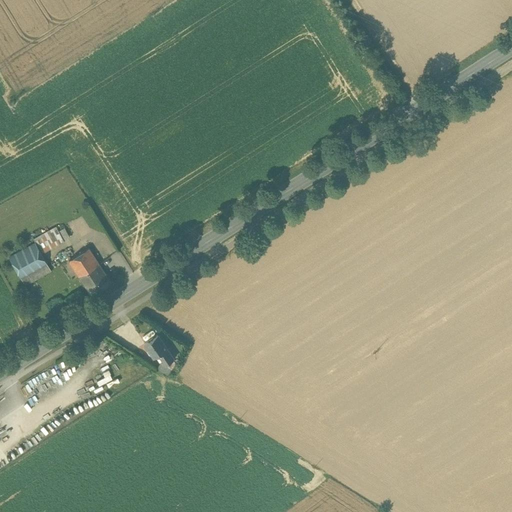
[(65,230),(60,233),(65,241),(70,238),(65,230)]
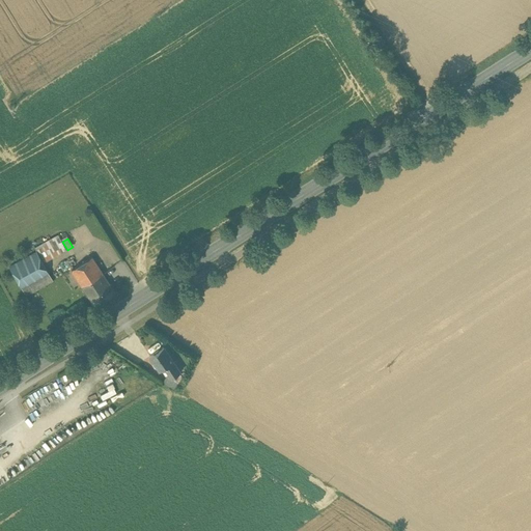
[(61,241),(11,269),(28,297),(54,282),(44,263),(67,250),(62,242),(61,241)]
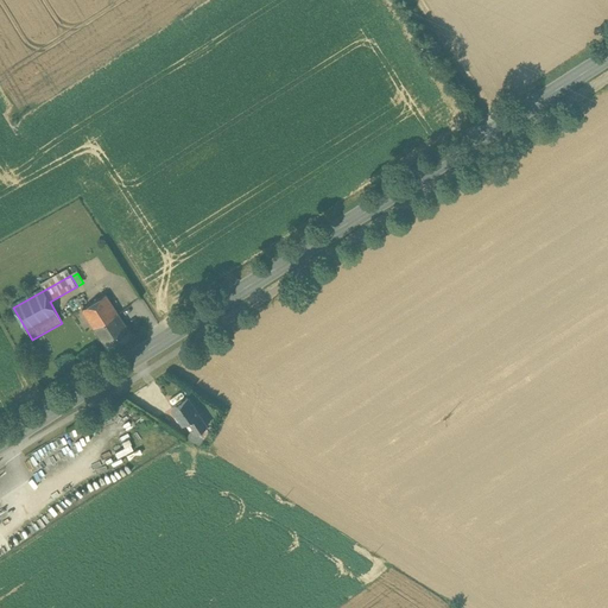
[(88,305),(82,309),(95,329),(120,314),(107,292),(88,305)]
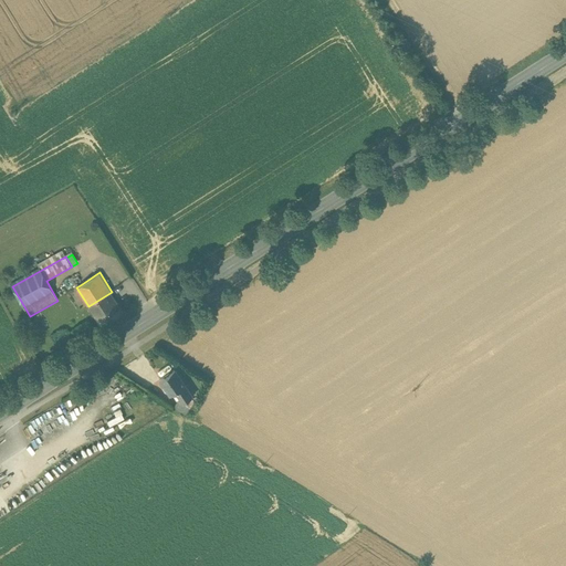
[(79,279),(73,282),(76,287),(82,284),(79,279)]
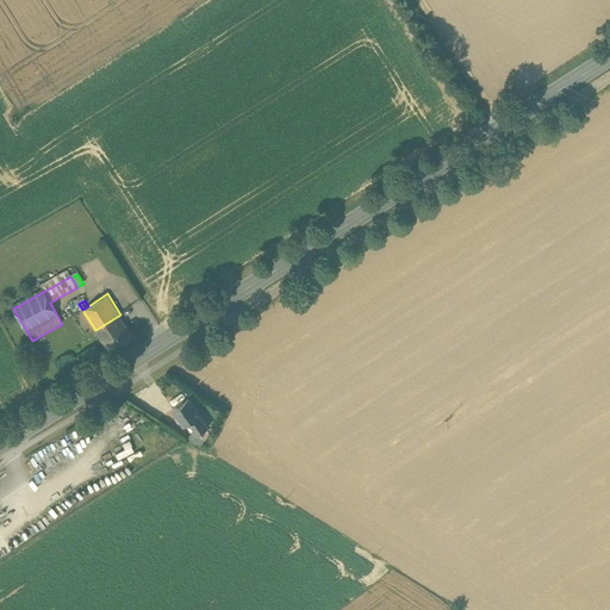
[(120,315),(95,330),(109,352),(134,335),(120,315)]
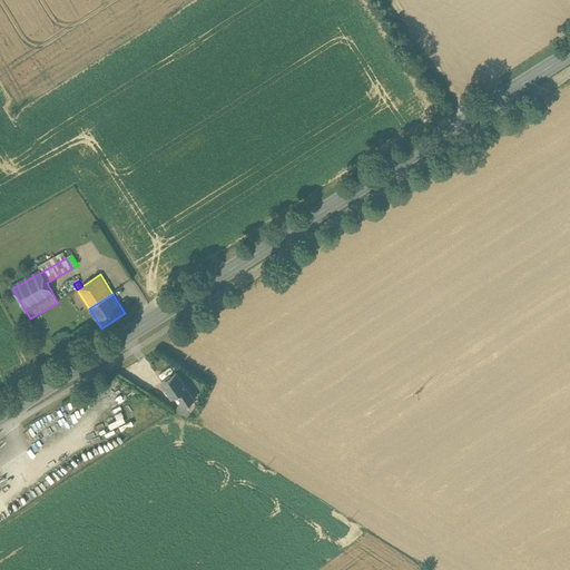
[(187,389),(177,373),(161,384),(173,399),(178,395),(185,391),(187,389)]
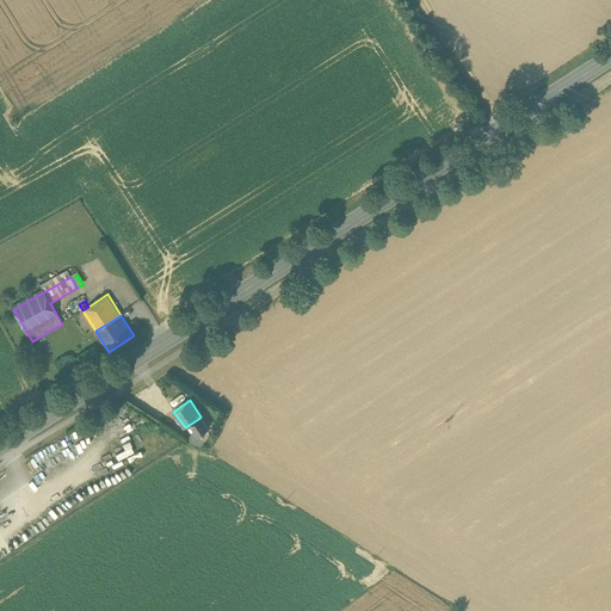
[(205,430),(198,419),(191,424),(199,434),(205,430)]
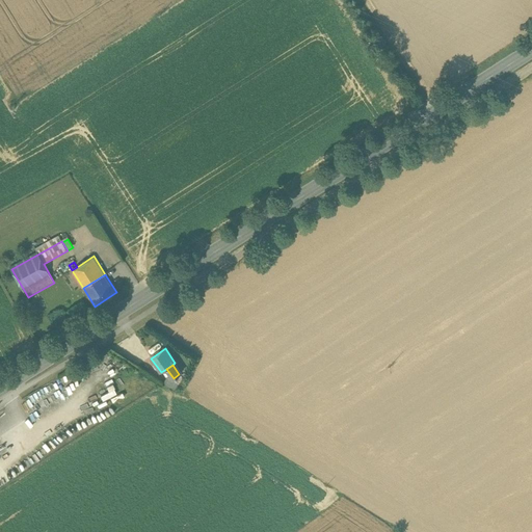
[(181,376),(174,381),(179,386),(183,379),(181,376)]
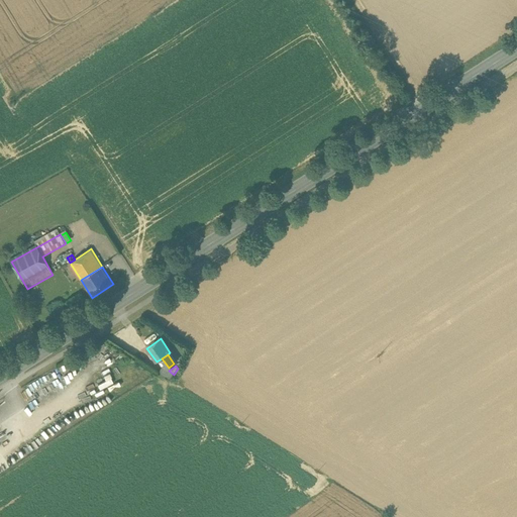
[(169,371),(163,368),(160,373),(171,380),(174,375),(169,371)]
